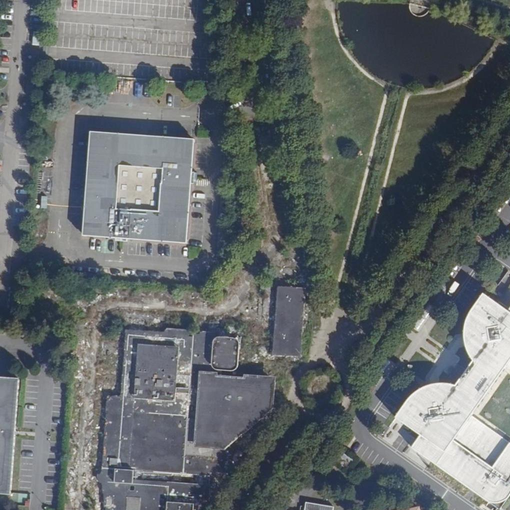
[(159,21),(157,33),(164,34),(164,33),(170,34),(172,23),(159,21)]
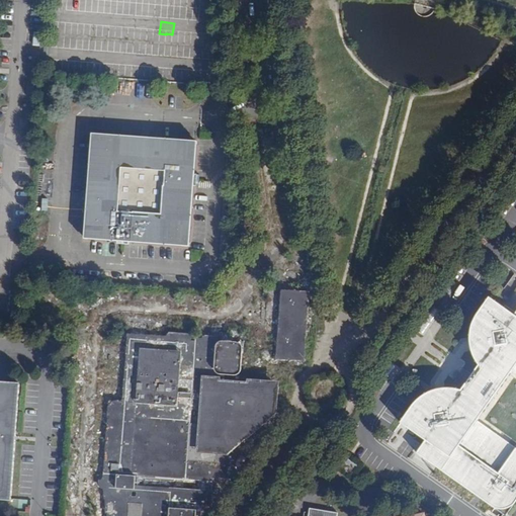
[(90,132),(82,237),(187,245),(195,140),(90,132)]
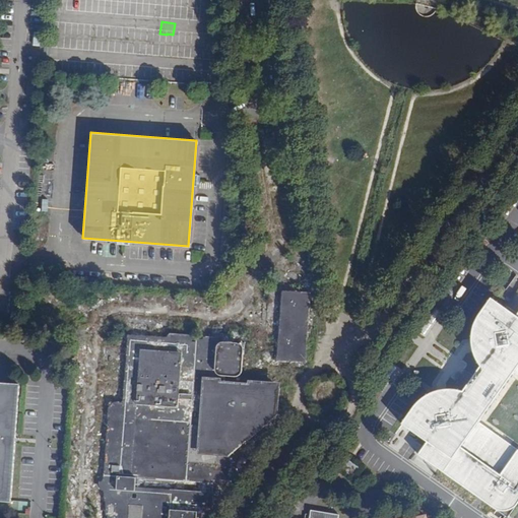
[(240,342),(241,343),(242,345),(242,346),(242,349),(242,353),(271,355),(271,362),(308,365),(313,287),(276,284),(272,339),(222,335),(223,324),(196,322),(194,337),(202,338),(202,337),(202,336),(203,335),(204,334),(205,334),(207,334),(214,335),(215,335),(216,335),(216,336),(217,337),(217,338),(217,339),(217,340),(235,341),(237,341),(238,341),(239,342),(240,342)]
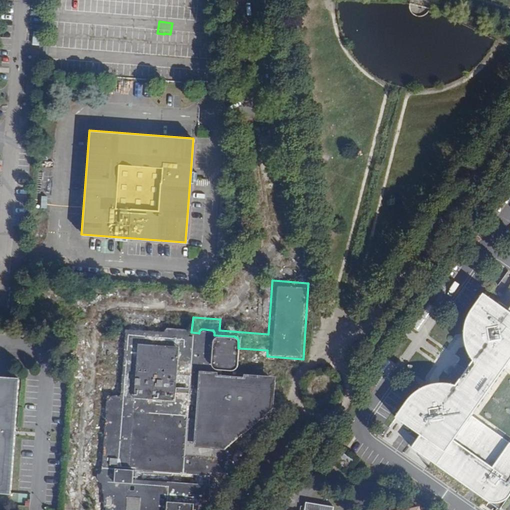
[(425,389),(421,386),(414,390),(408,395),(394,416),(419,433),(410,445),(498,508),(509,490),(509,442),(470,414),(505,364),(509,367),(509,303),(506,309),(482,291),(467,312),(465,318),(463,323),(463,327),(467,331),(471,330),(473,342),(468,343),(466,348),(469,354),(473,359),(455,384),(448,382),(441,382),(438,387),(438,391),(426,393),(425,389)]
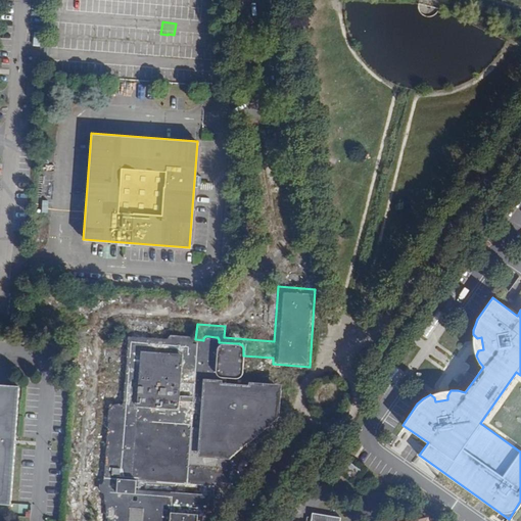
[(196,520),(197,520),(201,520),(201,509),(212,510),(215,484),(215,479),(227,480),(230,453),(232,425),(223,424),(226,382),(226,377),(233,378),(235,378),(236,378),(237,378),(238,377),(240,376),(241,375),(242,374),(243,356),(243,351),(243,348),(243,347),(242,345),(241,344),(240,344),(239,343),(238,343),(236,343),(219,342),(219,341),(219,340),(219,339),(218,338),(218,337),(217,337),(216,337),(208,336),(206,336),(205,336),(204,337),(203,338),(203,339),(203,340),(195,339),(127,334),(122,404),(136,405),(131,474),(103,472),(98,471),(94,520),(196,520)]
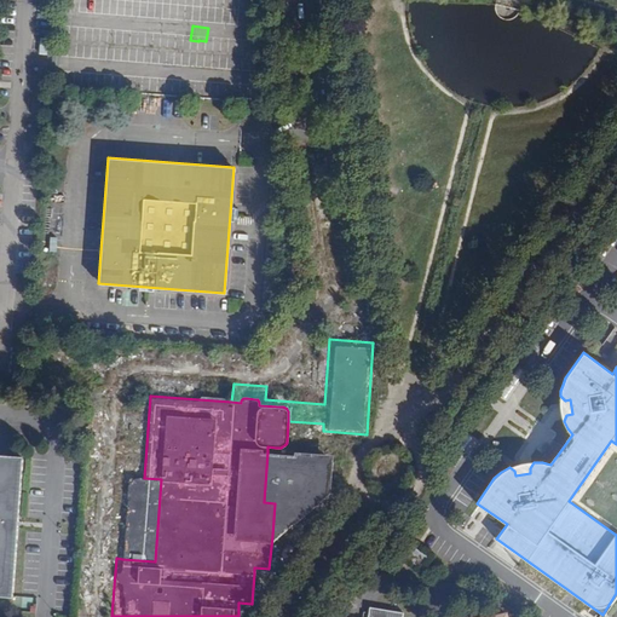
[(565,401),(560,396),(560,397),(559,403),(560,408),(563,417),(564,421),(566,415),(572,414),(570,399),(565,401)]
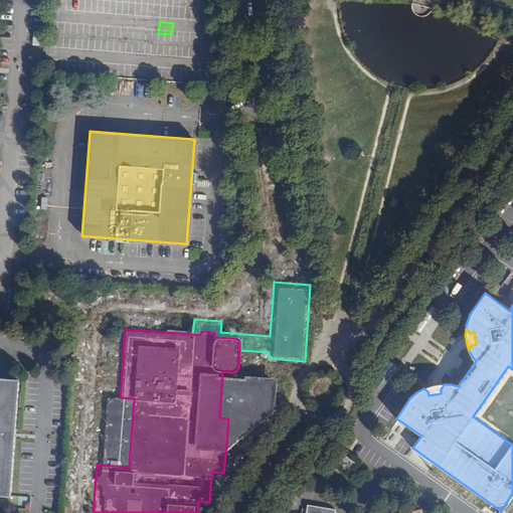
[(223,473),(211,472),(211,477),(225,478),(227,476),(228,475),(230,447),(274,409),(276,377),(244,374),(243,378),(222,376),(219,417),(228,418),(226,446),(223,473)]
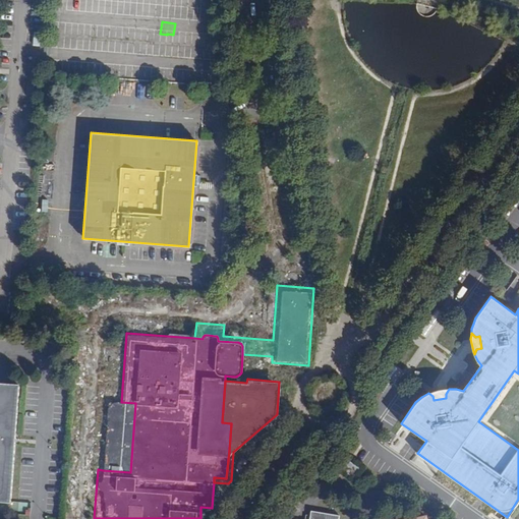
[(0,500),(9,502),(17,384),(0,382),(0,500)]
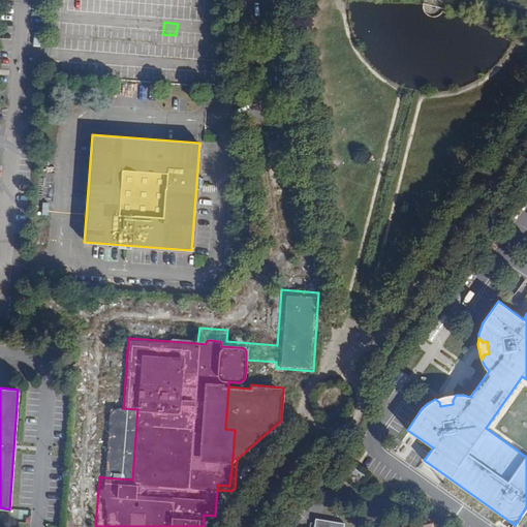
[(440,397),(435,399),(439,402),(440,406),(453,404),(453,400),(456,395),(450,395),(444,396),(440,397)]
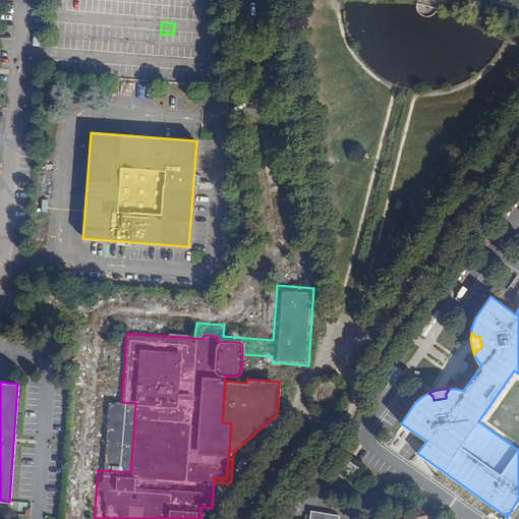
[(107,401),(103,470),(130,472),(135,403),(121,402),(107,401)]
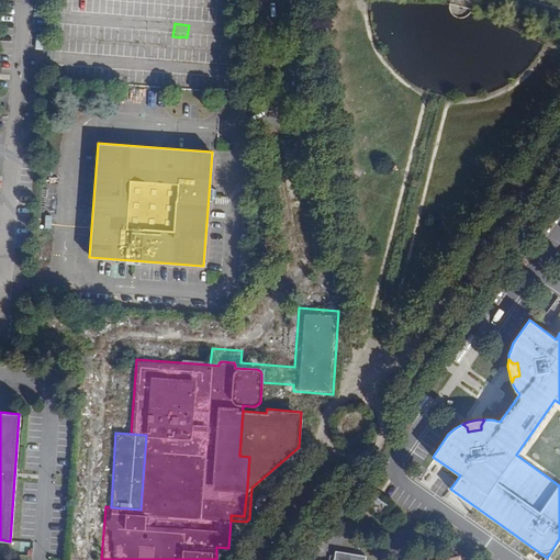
[(367,504),(380,513),(387,503),(374,494),(367,504)]
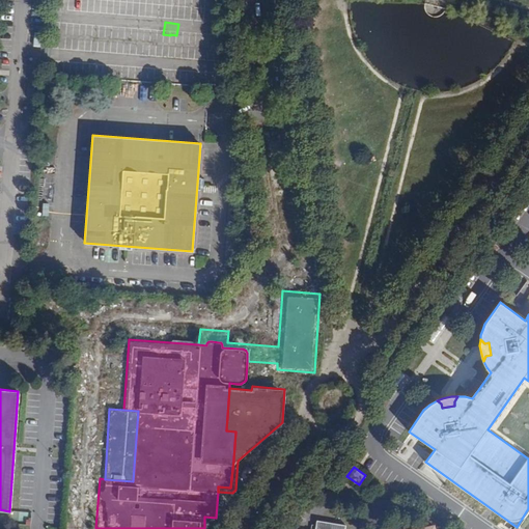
[(434,528),(433,525),(412,528),(343,528),(344,524),(315,519),(313,528),(434,528)]
